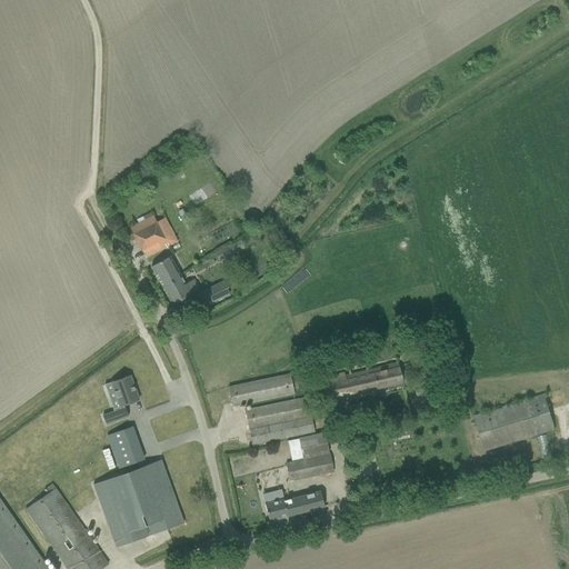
[(178,242),(166,218),(157,222),(153,216),(131,227),(146,257),(178,242)]
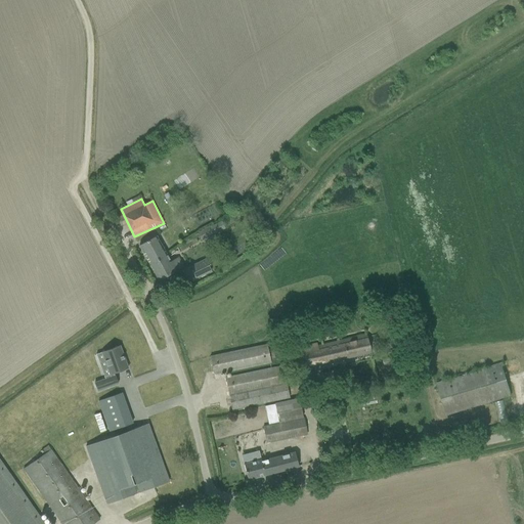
[(200,229),(203,243),(222,237),(219,225),(200,229)]
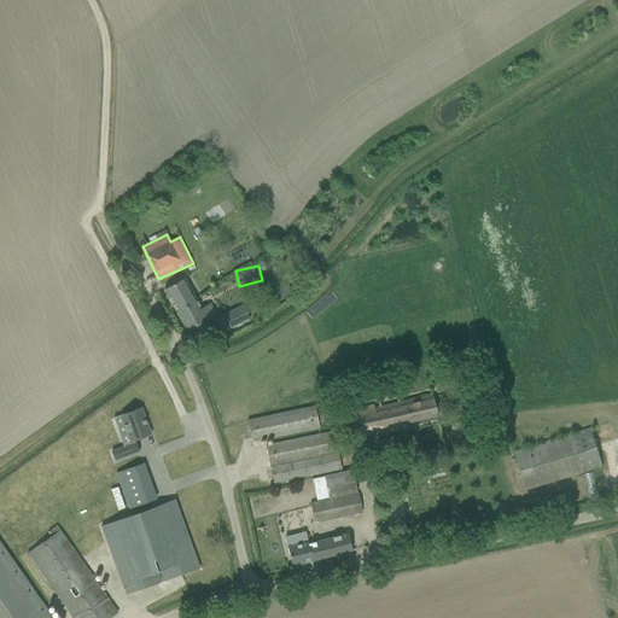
[(184,279),(174,284),(164,290),(176,312),(196,301),(184,279)]
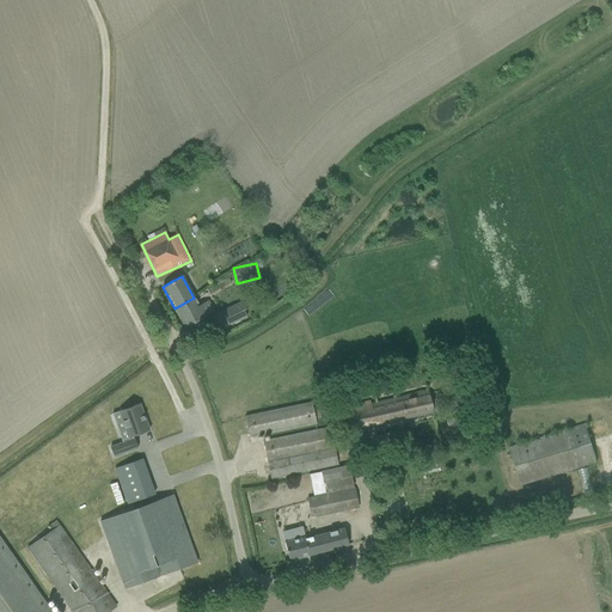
[(194,298),(175,308),(185,329),(213,313),(212,312),(214,311),(208,300),(199,306),(194,298)]
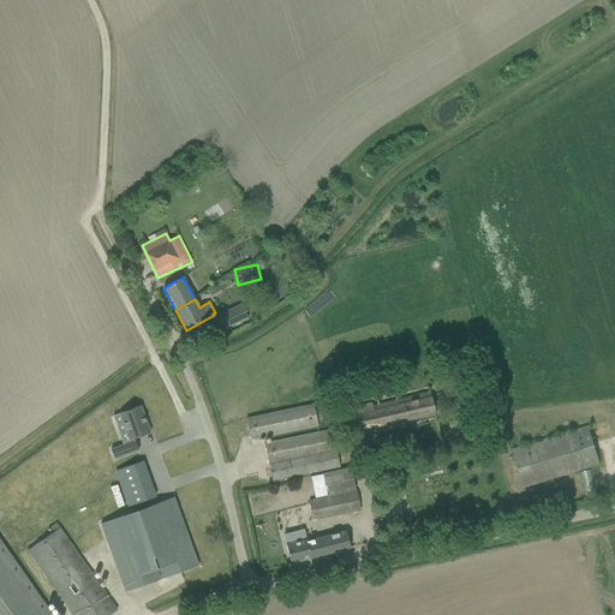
[(242,305),(213,318),(219,332),(248,318),(242,305)]
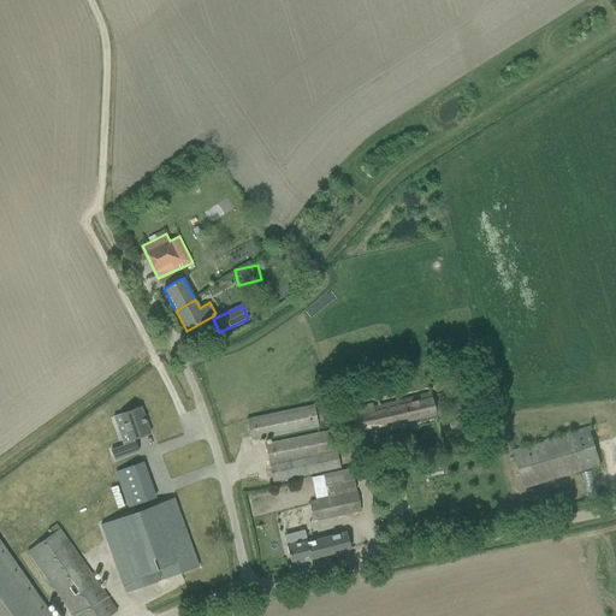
[(449,363),(451,374),(467,369),(465,360),(449,363)]
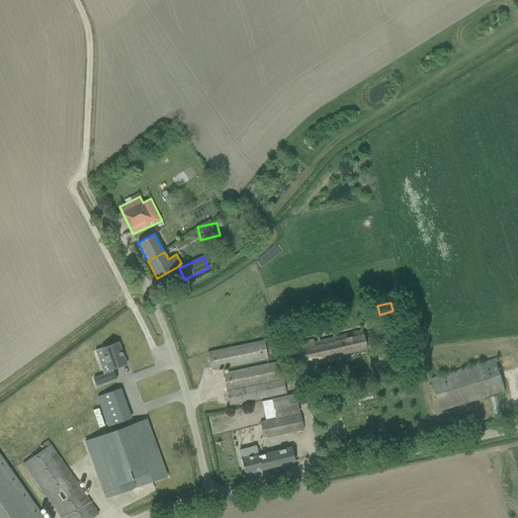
[(293,344),(295,355),(298,364),(366,349),(362,331),(335,337),(334,335),(332,336),(333,338),(313,342),(313,340),(293,344)]
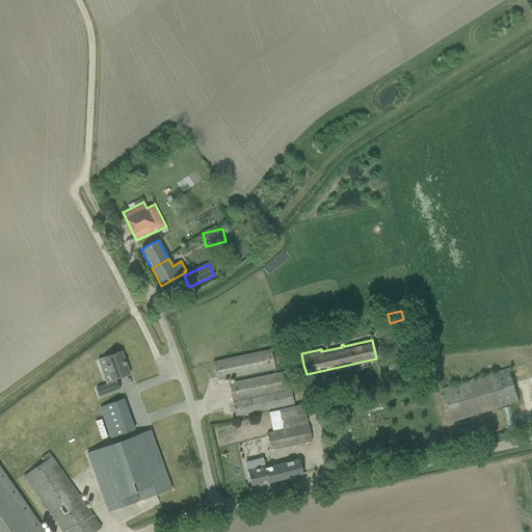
[(271,349),(223,360),(213,363),(217,380),(274,368),(271,349)]
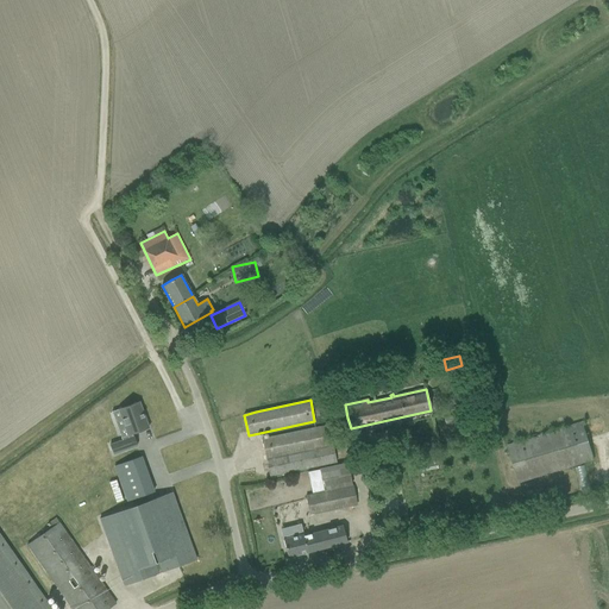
[(118,409),(127,435),(120,438),(121,441),(110,445),(113,454),(137,446),(133,437),(132,437),(132,434),(149,428),(138,402),(118,409)]
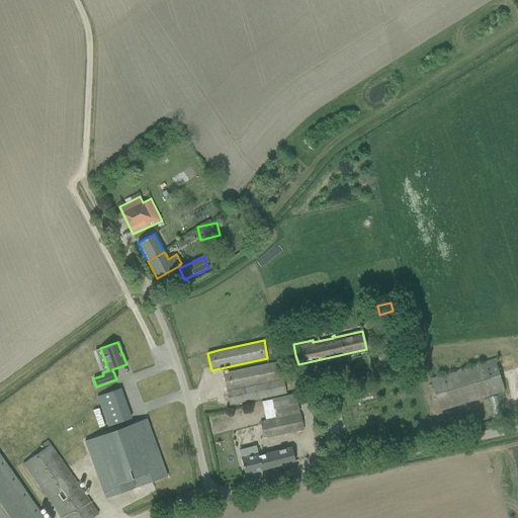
[(431,379),(438,401),(441,411),(505,391),(502,381),(495,359),(431,379)]
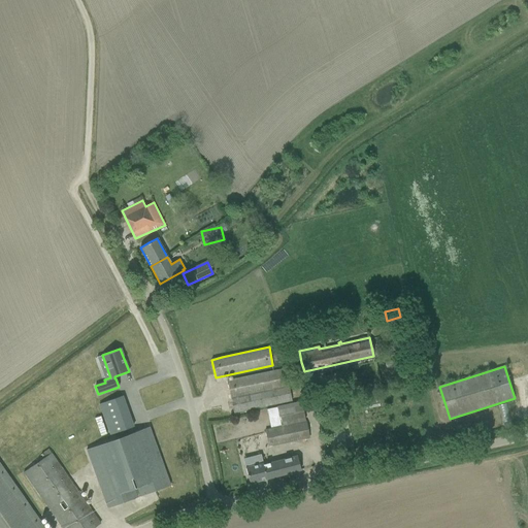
[(229,380),(233,378),(233,375),(238,374),(238,376),(263,371),(262,368),(228,376),(229,380)]
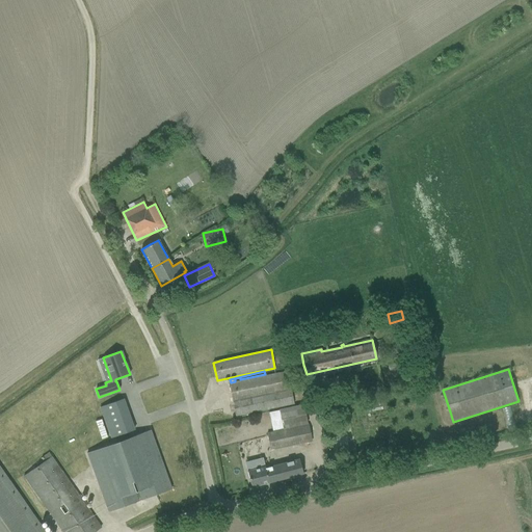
[(287,372),(239,381),(229,383),(235,417),(293,404),(287,372)]
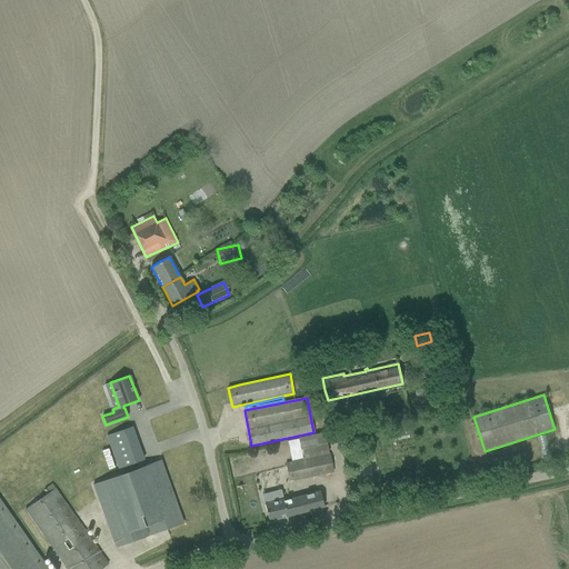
[(132,427),(106,436),(118,469),(143,459),(132,427)]
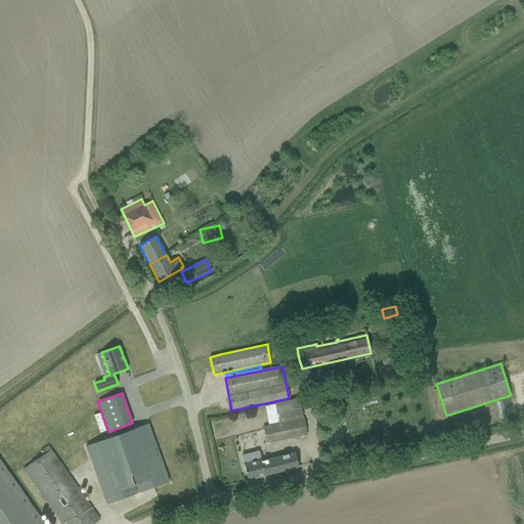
[(277,420),(278,421),(302,416),(299,398),(274,403),(275,406),(269,407),(272,421),(277,420)]
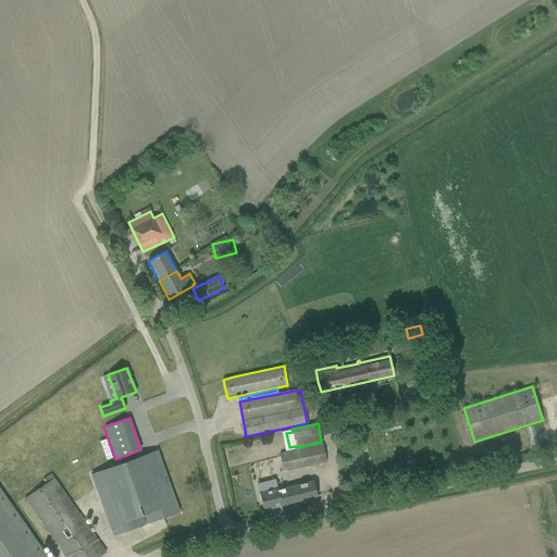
[(322,445),(280,454),(283,471),(326,462),(322,445)]
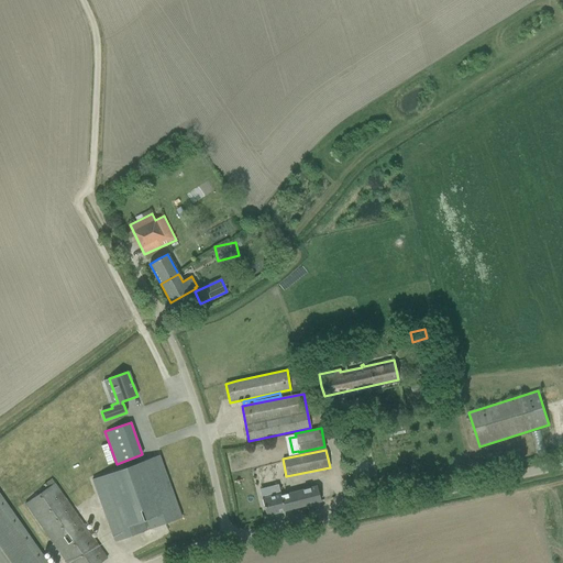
[(181,518),(158,455),(92,479),(114,542),(181,518)]
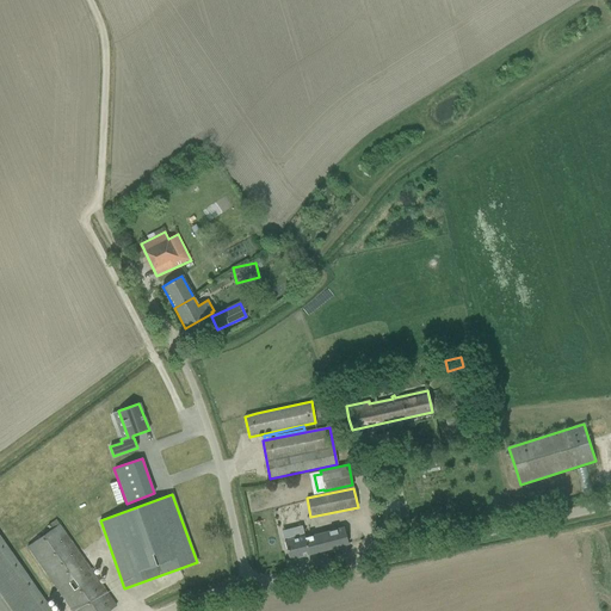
[(28,548),(72,610),(107,610),(116,606),(109,596),(56,520),(47,526),(50,531),(41,538),(31,544),(28,548)]
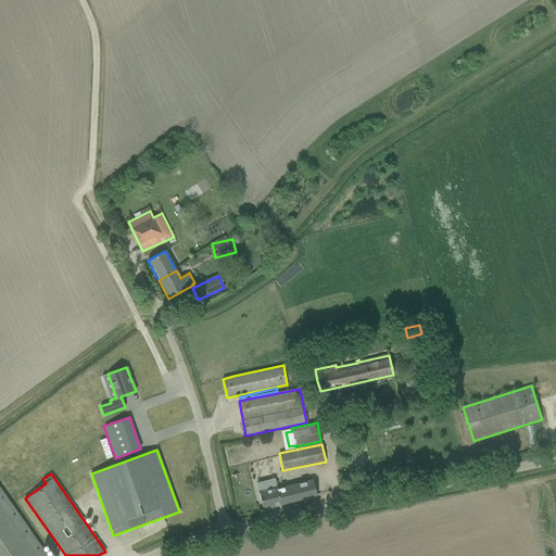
[(277,488),(268,490),(258,492),(263,509),(316,495),(313,480),(277,490),(277,488)]
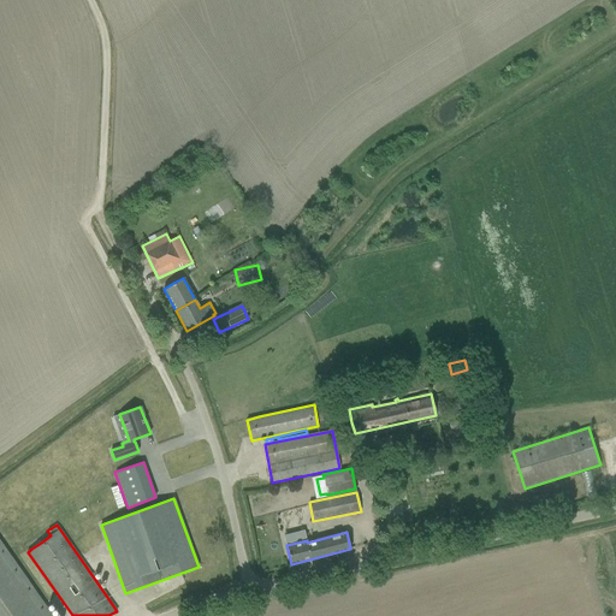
[(37,538),(28,544),(31,549),(41,543),(37,538)]
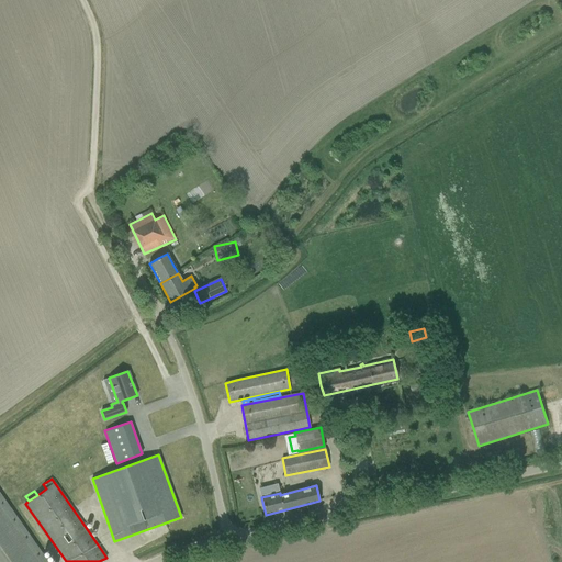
[(0,561),(47,561),(0,494),(0,561)]
